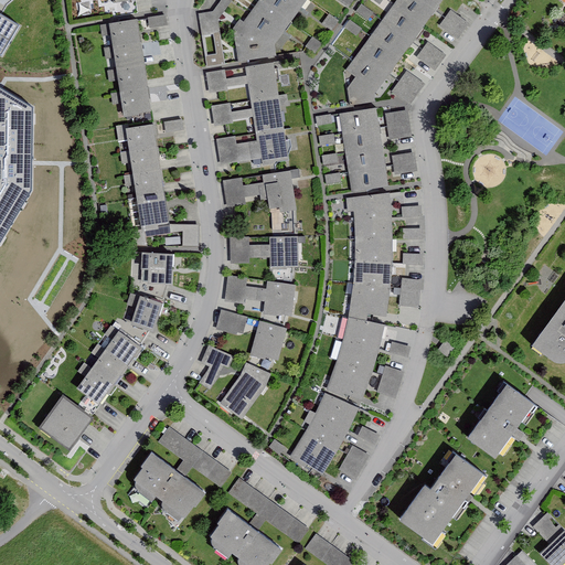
[(0,0),(0,52),(16,27),(0,17),(0,0)]
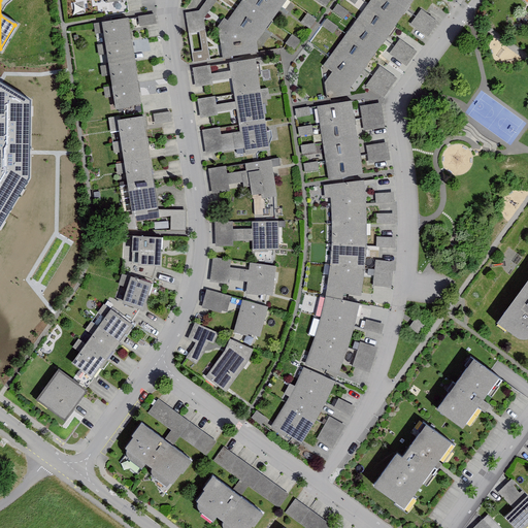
[(206,0),(198,12),(185,14),(188,35),(204,33),(202,19),(216,0),(206,0)]
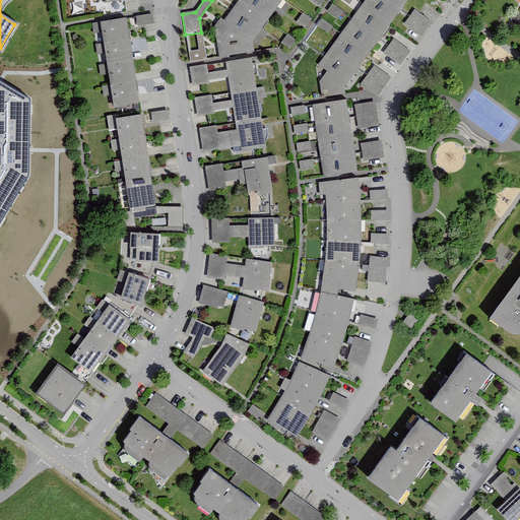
[(220,19),(214,28),(218,59),(252,54),(250,46),(283,0),(238,0),(222,21),(220,19)]
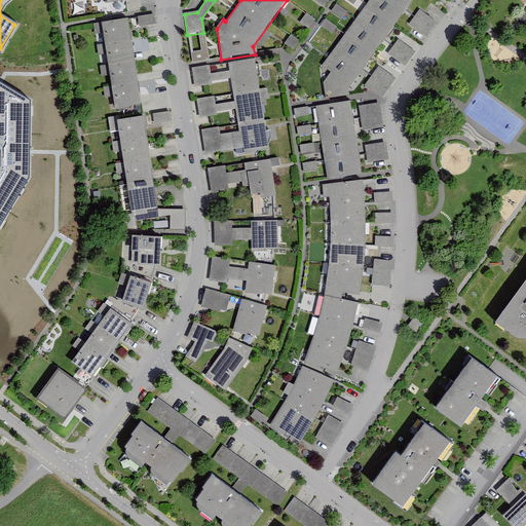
[(409,0),(372,0),(325,66),(331,70),(322,83),(324,99),(347,95),(346,88),(361,69),(372,53),(382,38),(392,24),(404,8),(409,0)]
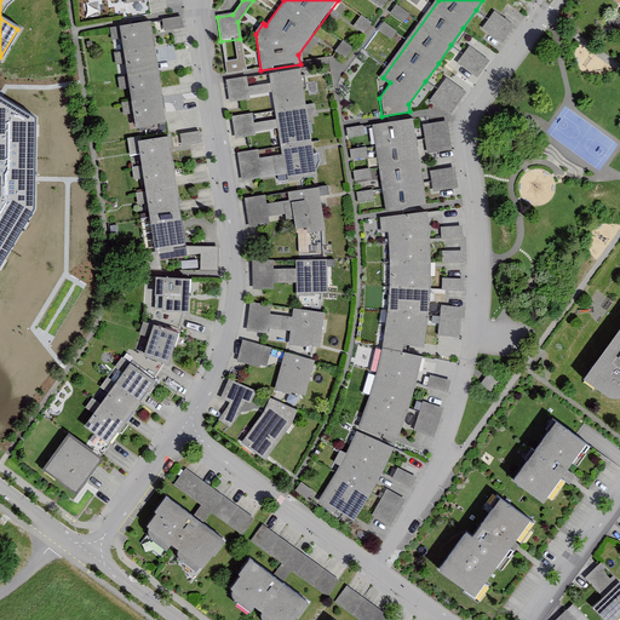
[(407,16),(395,6),(389,13),(401,23),(407,16)]
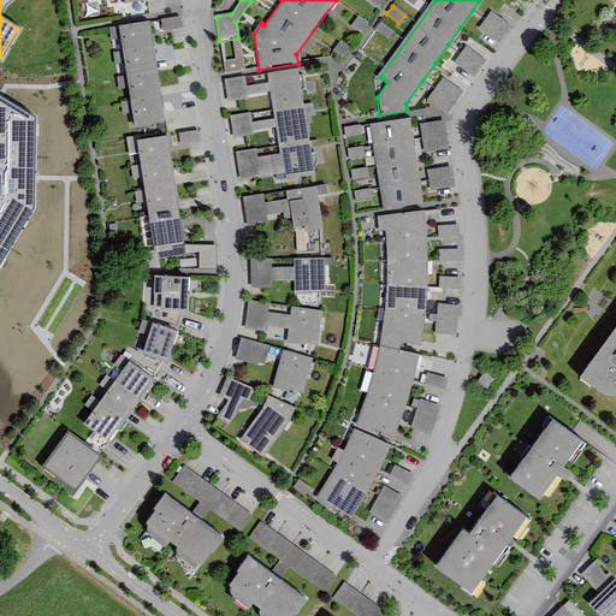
[(511,27),(491,11),(480,27),(501,42),(511,27)]
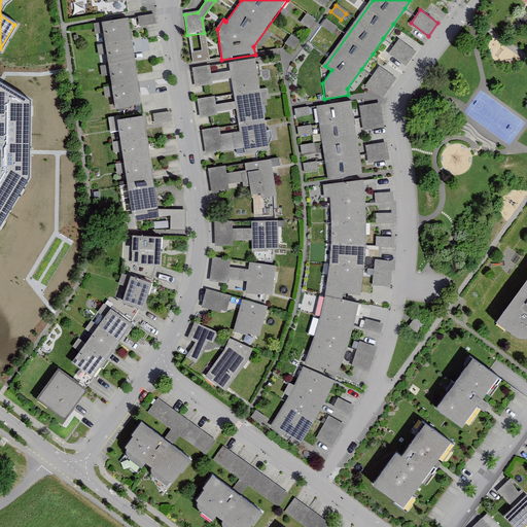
[(315,21),(307,14),(301,24),(309,29),(315,21)]
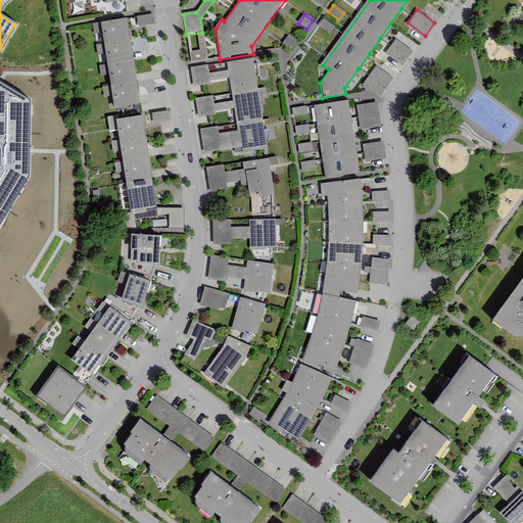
[(153,25),(151,15),(137,18),(138,28),(153,25)]
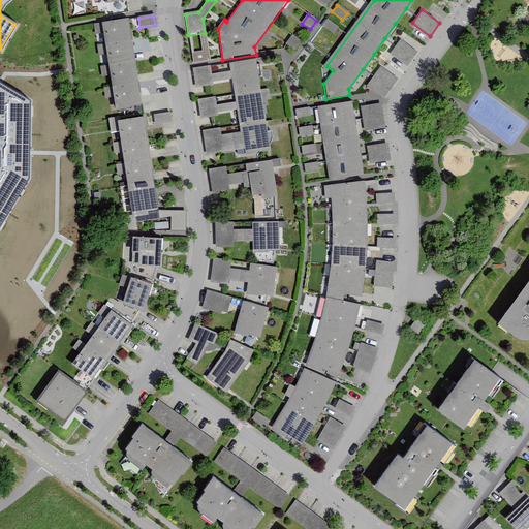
[(139,106),(126,20),(94,24),(95,31),(105,30),(107,44),(98,47),(98,53),(109,52),(111,66),(101,67),(101,74),(112,72),(114,88),(104,89),(104,95),(114,94),(117,110),(139,106)]
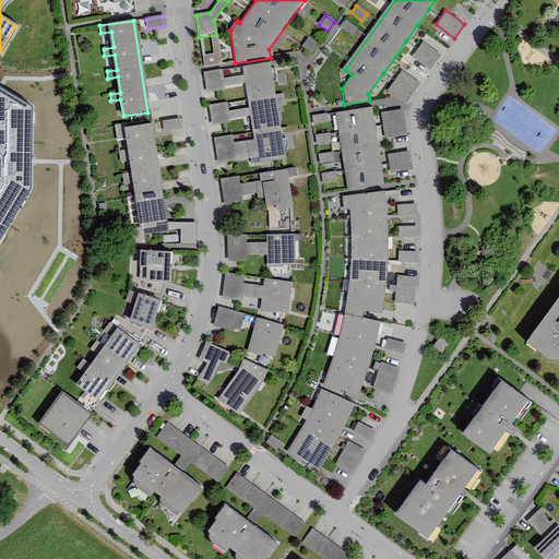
[(356,30),(345,21),(340,28),(351,36),(356,30)]
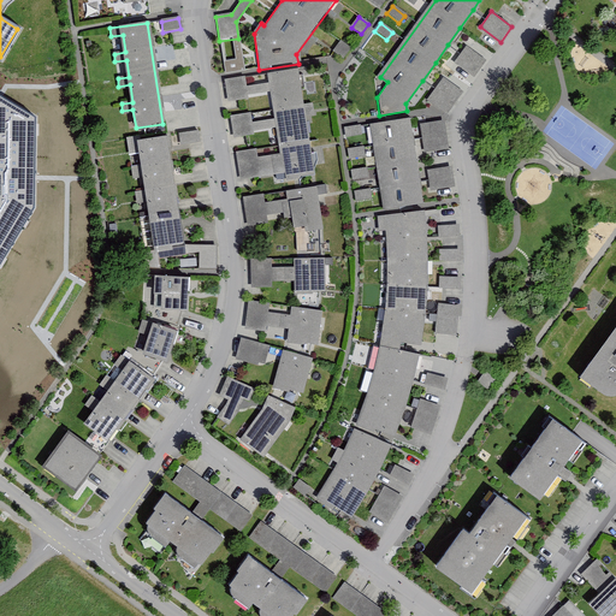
[(349,48),(339,42),(332,54),(342,60),(349,48)]
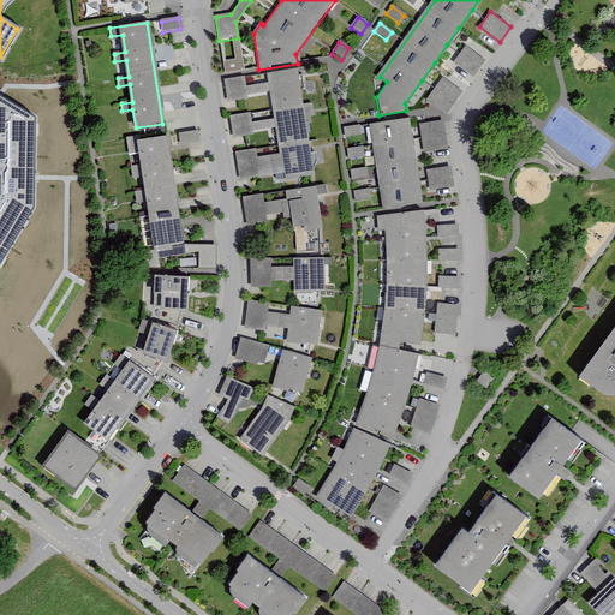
[(464,47),(458,55),(453,64),(473,77),(479,69),(484,61),(464,47)]
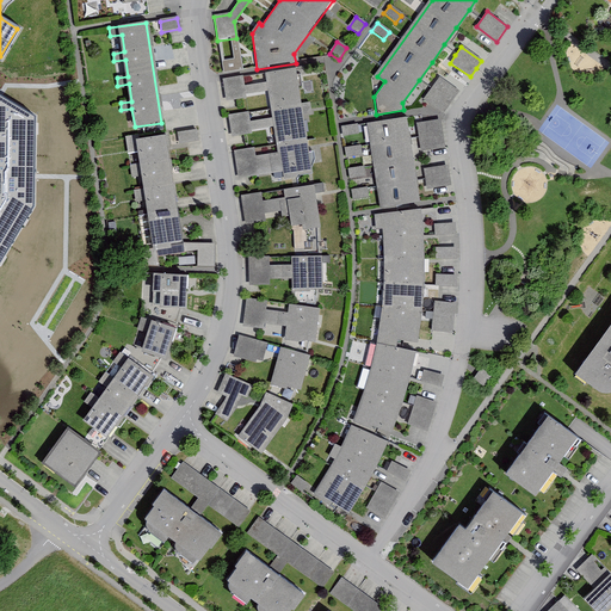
[(309,174),(294,69),(269,73),(270,82),(244,86),(242,78),(224,80),(228,103),(245,99),(245,96),(271,92),(275,118),(250,122),(248,113),(230,116),(234,139),(251,136),(250,131),(276,127),(281,153),(254,156),(254,149),(236,152),(240,178),(259,174),(258,172),(283,168),(284,178),(309,174)]
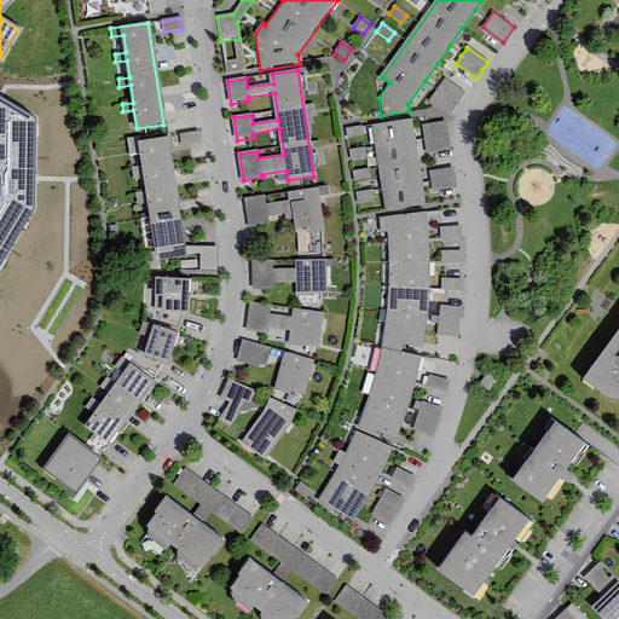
[(446,79),(431,100),(452,115),(467,93),(446,79)]
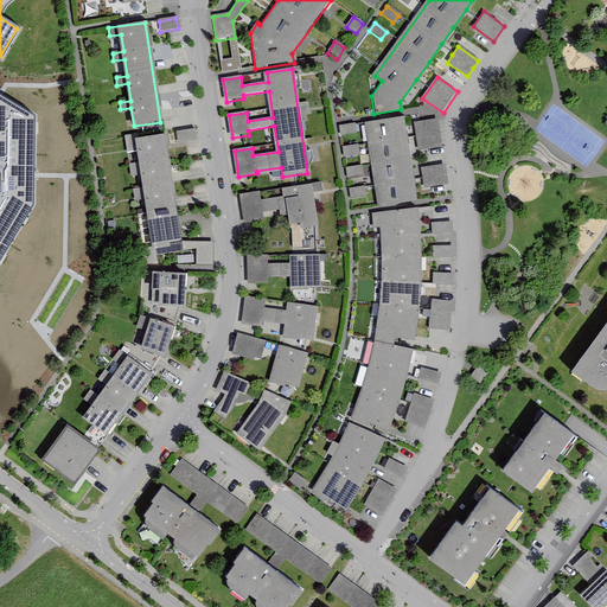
[(34,115),(0,95),(0,260),(32,204),(34,115)]
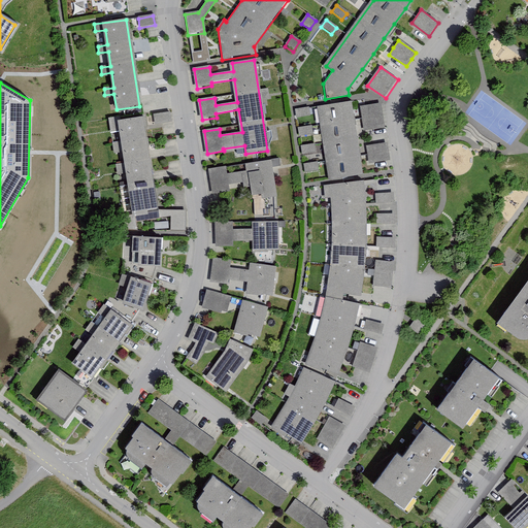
[(349,101),(319,106),(330,180),(361,175),(358,156),(355,138),(352,120),(349,101)]
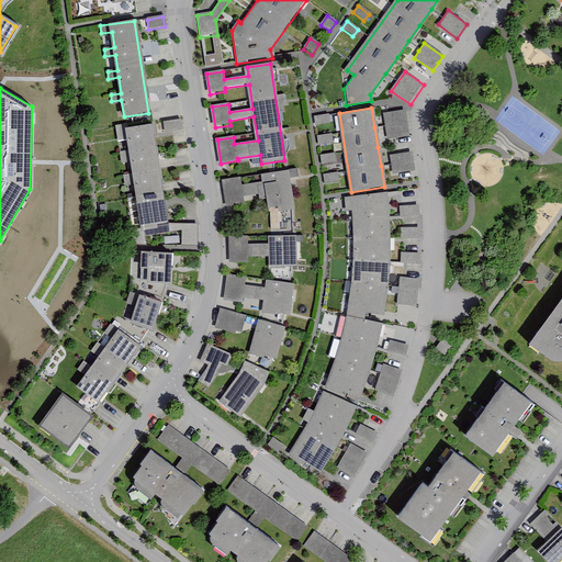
[(405,111),(386,114),(390,137),(409,134),(405,111)]
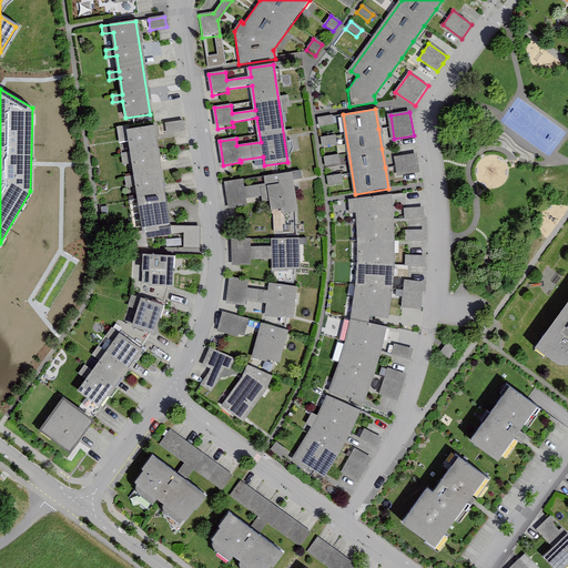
[(332,118),(320,119),(321,128),(333,127),(332,118)]
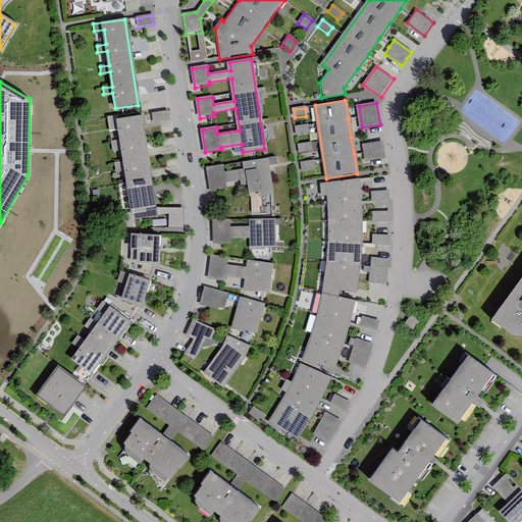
[(168,121),(167,112),(151,114),(152,123),(168,121)]
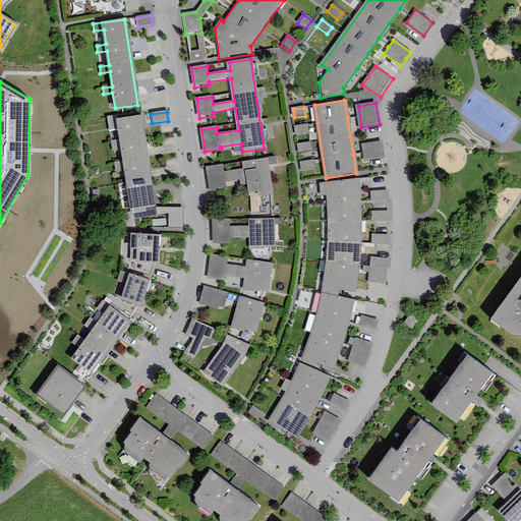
[(154,207),(139,115),(107,120),(108,132),(115,131),(117,141),(110,142),(111,151),(118,150),(120,162),(113,163),(114,173),(121,172),(127,211),(154,207)]
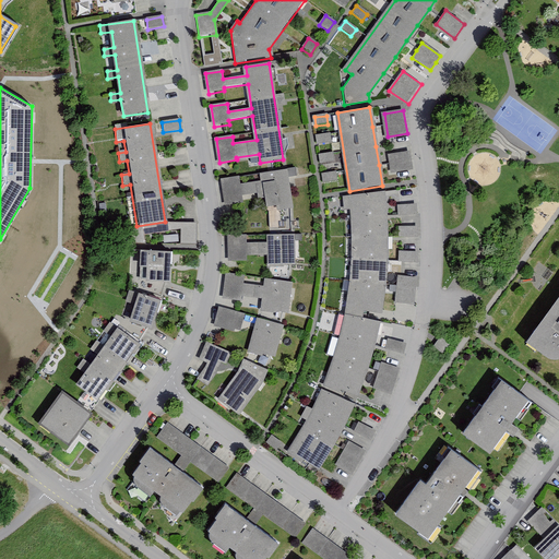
[(331,141),(330,132),(317,134),(319,143),(331,141)]
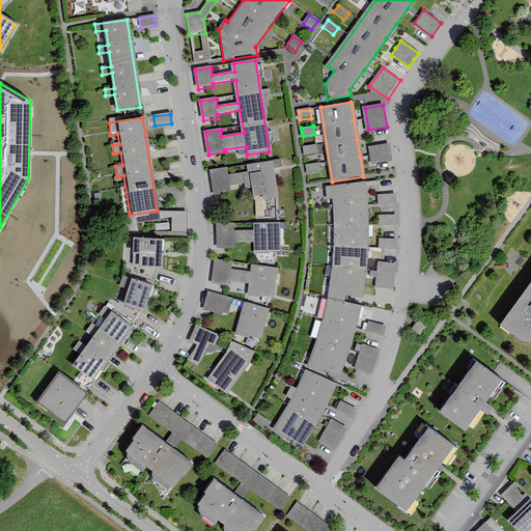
[(316,144),(303,146),(305,154),(317,151),(316,144)]
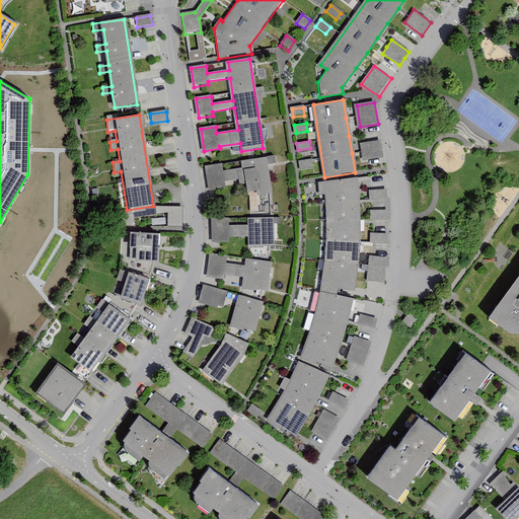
[(382,157),(380,141),(361,143),(363,160),(382,157)]
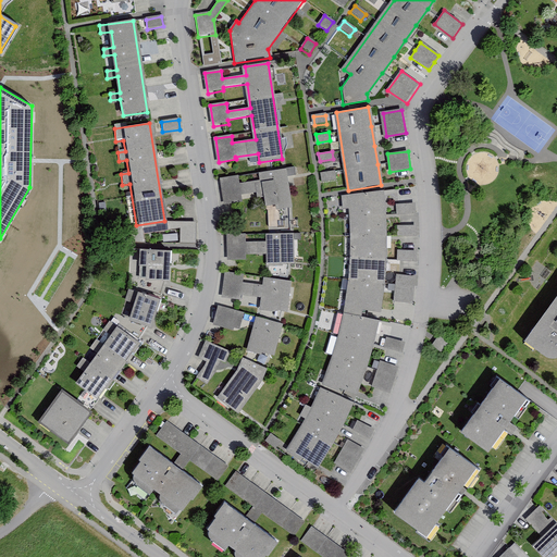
[(289,203),(284,170),(258,174),(259,183),(238,186),(237,177),(222,180),(225,202),(240,200),(239,194),(263,189),(267,208),(289,203)]
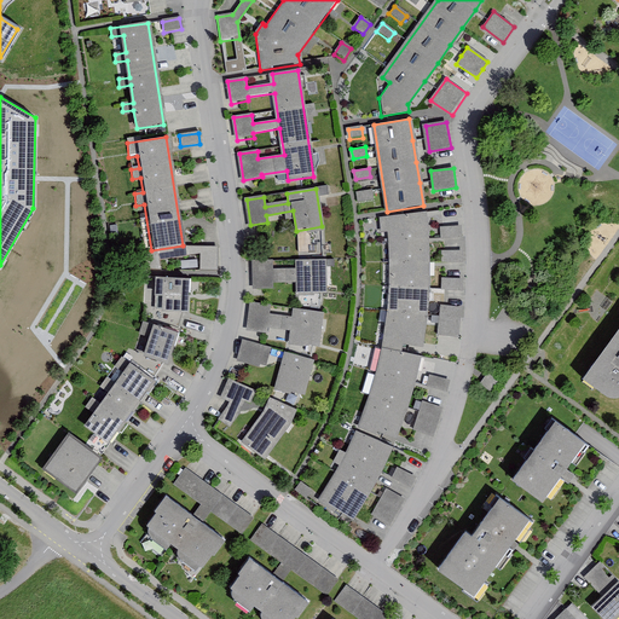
[(372,198),(371,189),(358,191),(359,200),(372,198)]
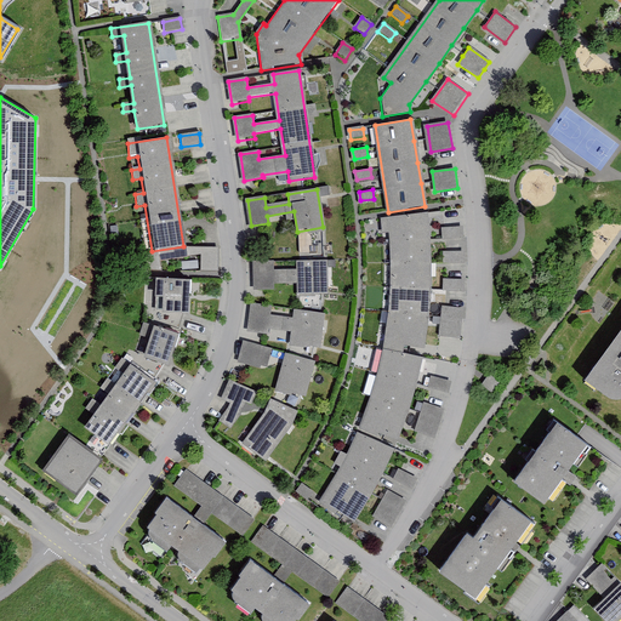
[(385,189),(375,191),(377,205),(387,203),(385,189)]
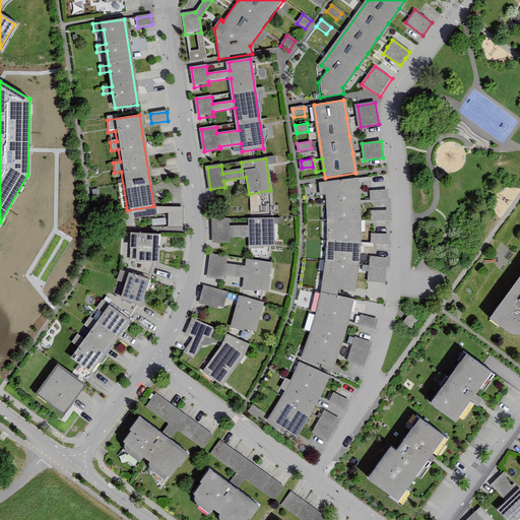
[(361,198),(359,178),(326,182),(329,219),(329,242),(323,294),(314,331),(301,363),(291,382),(285,379),(280,388),(286,392),(268,421),(283,435),(287,431),(297,438),(315,405),(330,376),(319,371),(321,364),(333,368),(340,350),(345,332),(350,316),(354,300),(340,296),(341,289),(355,291),(360,262),(362,234),(361,198)]
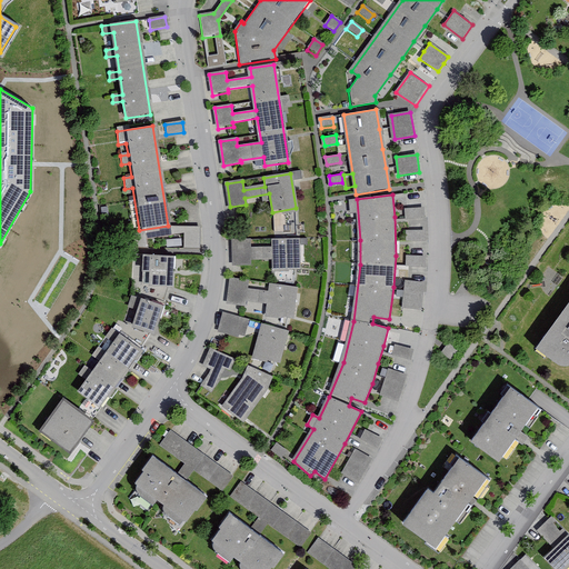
[(422,209),(403,210),(405,221),(422,220),(422,209)]
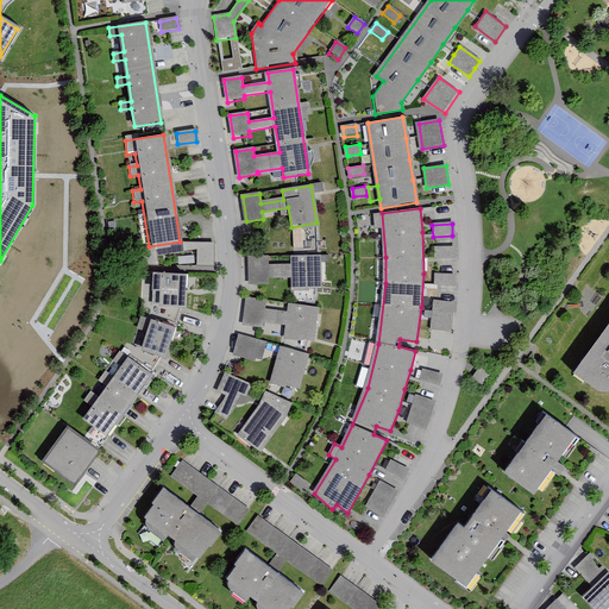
[(213,244),(183,244),(183,251),(196,251),(196,268),(213,268),(213,244)]
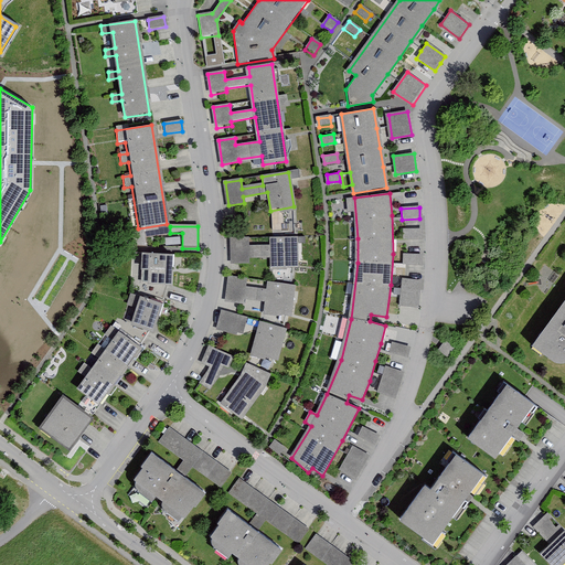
[(420,231),(403,231),(403,241),(420,242),(420,231)]
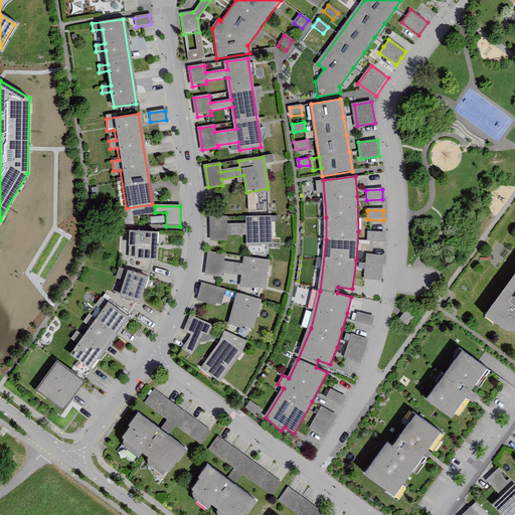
[(273,244),(273,216),(247,217),(247,224),(227,225),(227,216),(211,217),(212,239),(227,239),(227,234),(248,234),(249,244),(273,244)]
